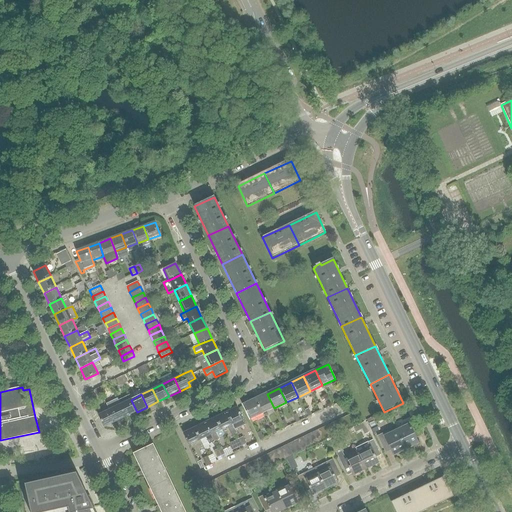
[(267,394),(255,399),(262,414),(274,408),(267,394)]
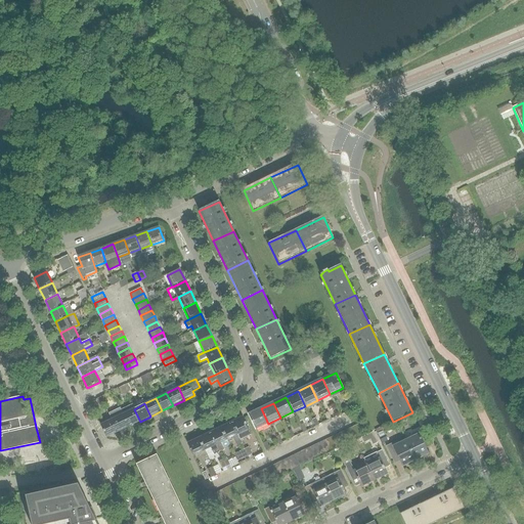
[(121,410),(129,427),(140,422),(134,409),(133,409),(131,405),(121,410)]
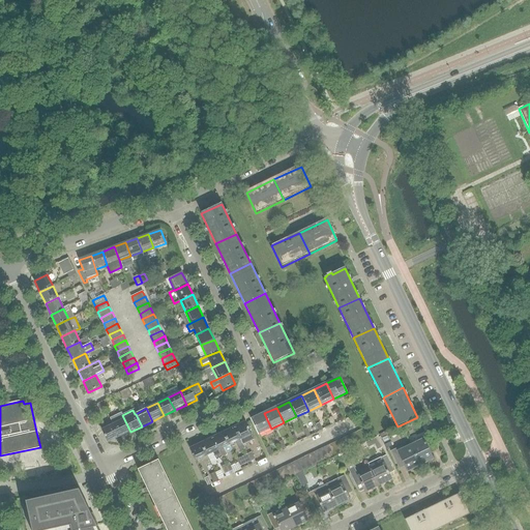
[(113,424),(119,437),(130,432),(122,415),(121,413),(110,418),(113,424)]
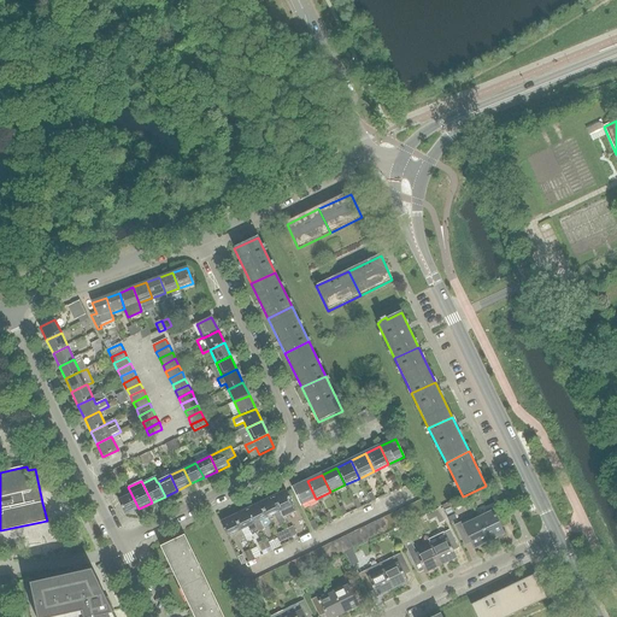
[(301,505),(316,499),(307,481),(293,488),(301,505)]
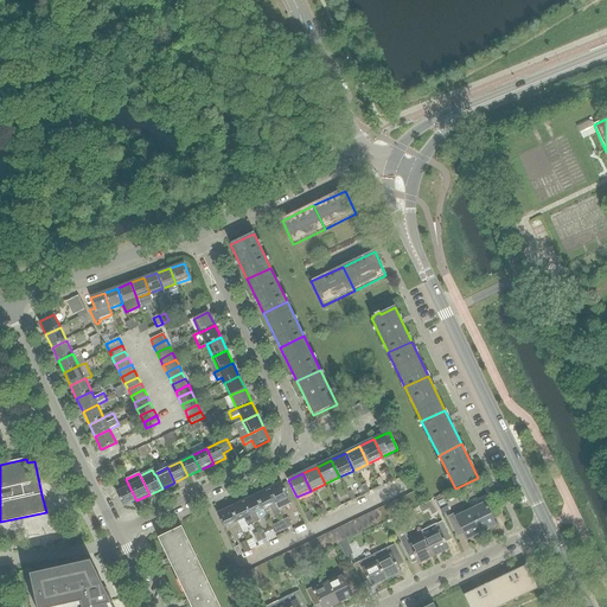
[(292,504),(281,483),(268,490),(278,510),(292,504)]
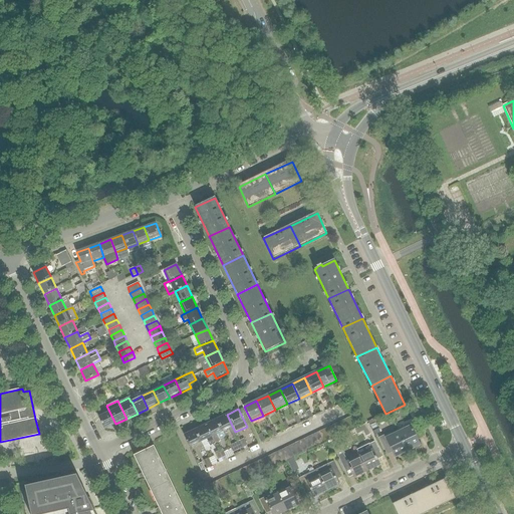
[(115,424),(109,412),(98,418),(104,430),(115,424)]
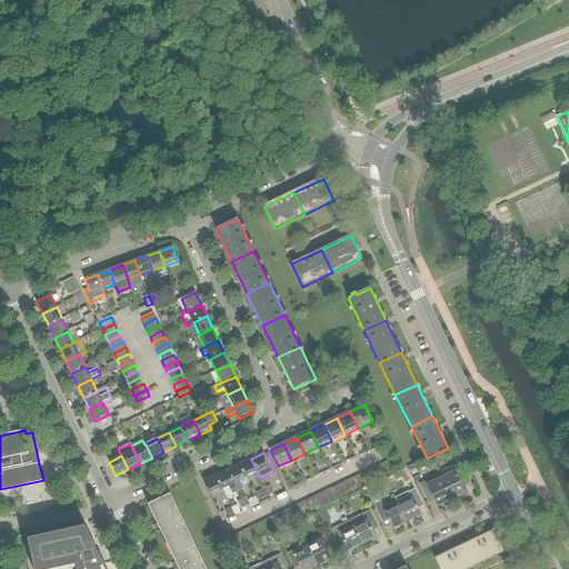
[(251,459),(240,465),(246,478),(252,475),(257,485),(262,482),(260,478),(251,459)]
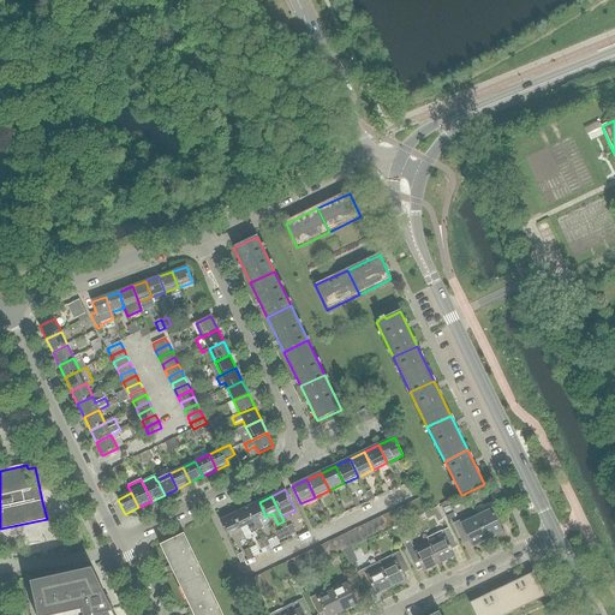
[(423,497),(422,499),(417,501),(423,514),(429,511),(423,497)]
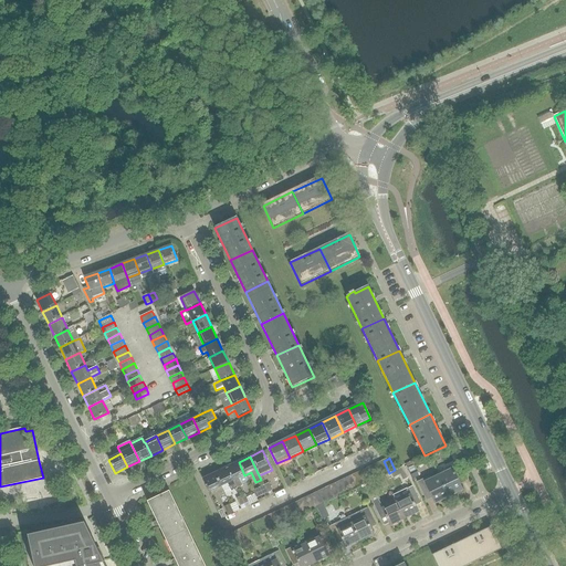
[(389,473),(384,461),(377,463),(384,475),(389,473)]
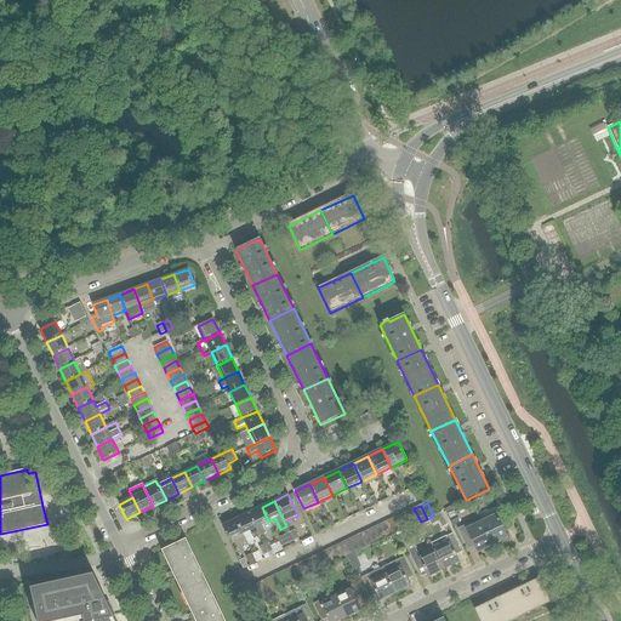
[(260,536),(266,534),(262,524),(268,522),(262,507),(249,513),(260,536)]
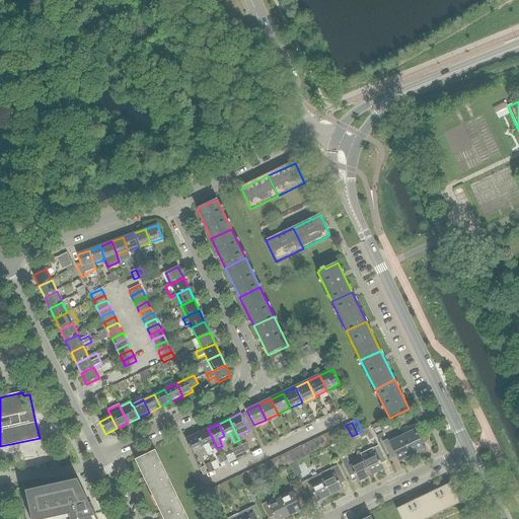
[(352,436),(346,425),(341,428),(346,439),(352,436)]
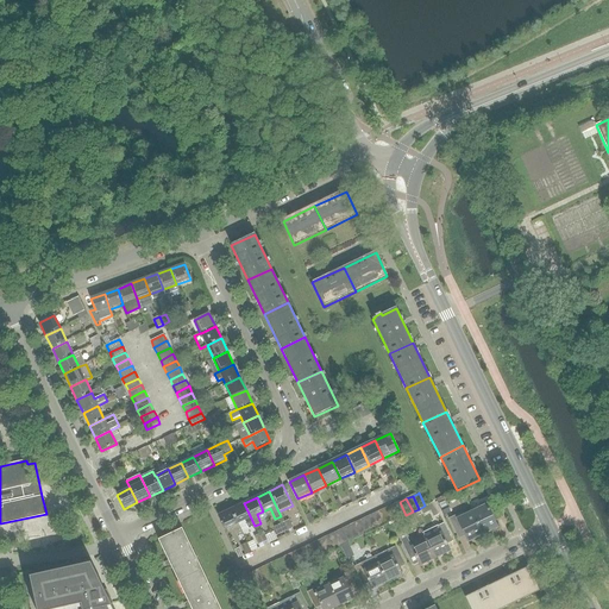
[(481,508),(472,513),(483,534),(498,527),(495,521),(501,519),(491,500),(479,506),(481,508)]
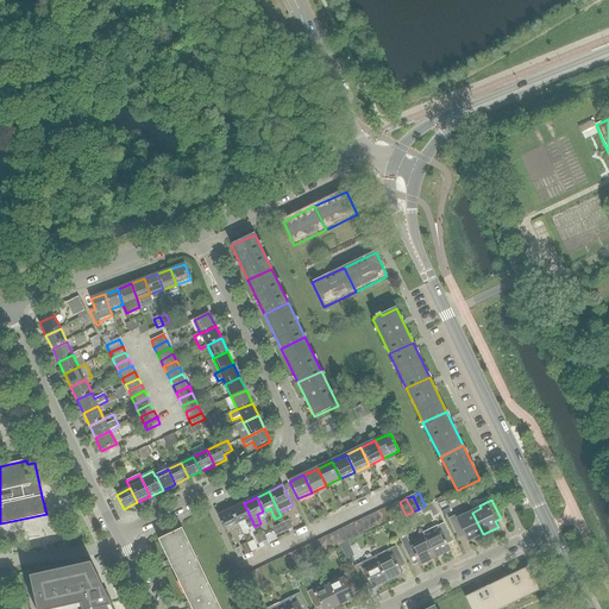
[(406,515),(400,502),(394,506),(400,519),(406,515)]
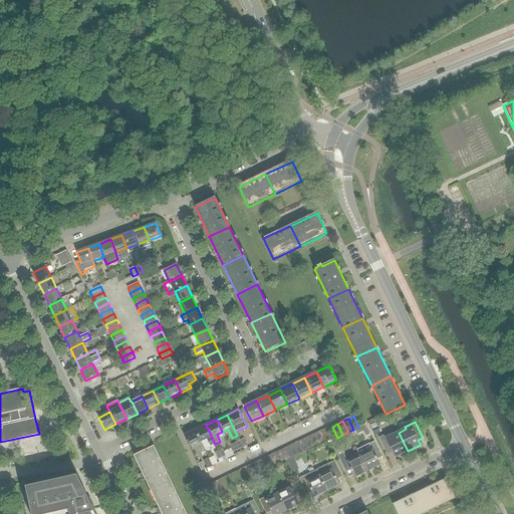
[(365,424),(361,426),(365,436),(370,434),(365,424)]
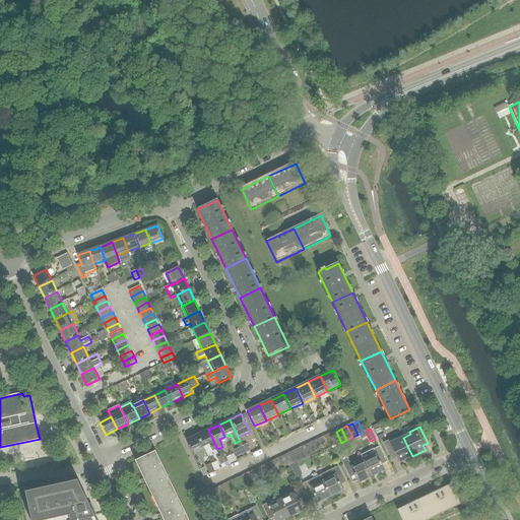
[(217,449),(208,430),(197,435),(203,447),(207,445),(211,452),(217,449)]
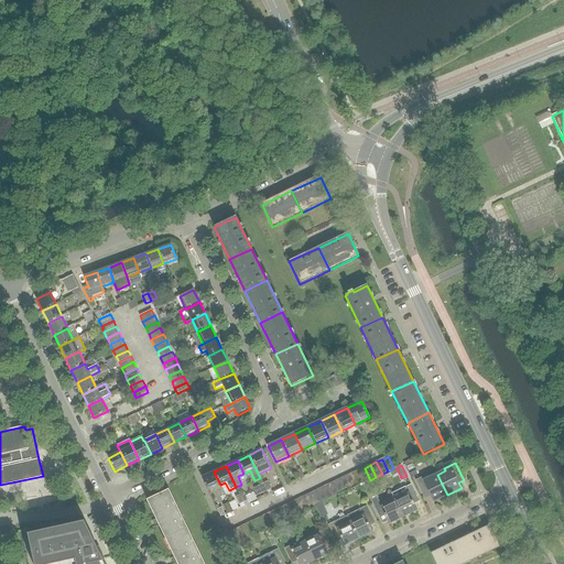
[(370,480),(365,468),(358,470),(365,483),(370,480)]
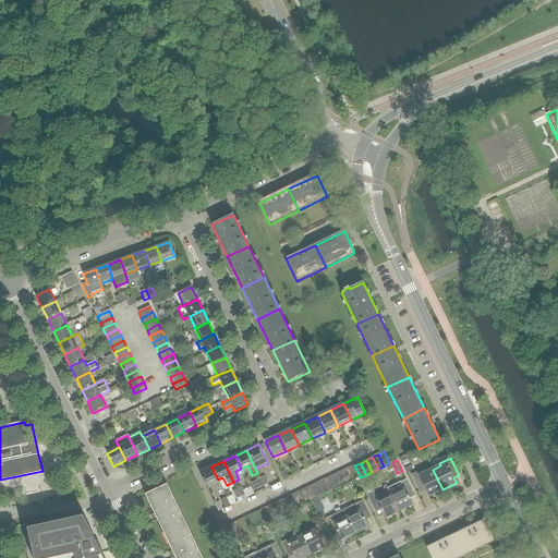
[(361,477),(354,465),(349,469),(354,481),(361,477)]
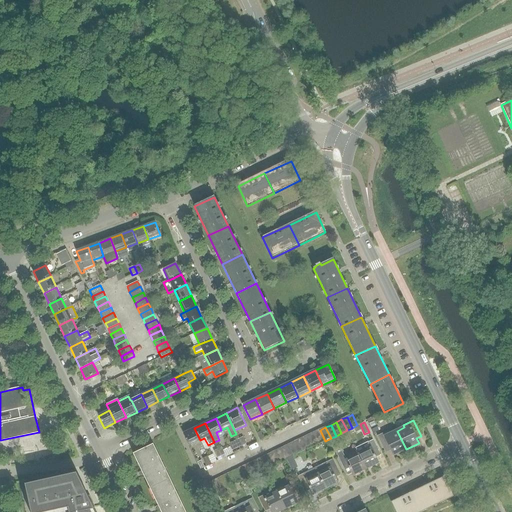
[(194,428),(183,433),(189,445),(200,440),(194,428)]
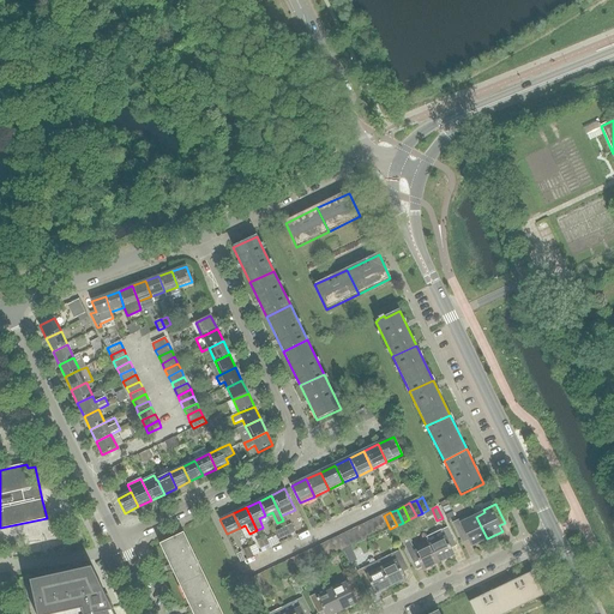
[(390,529),(384,516),(377,518),(384,531),(390,529)]
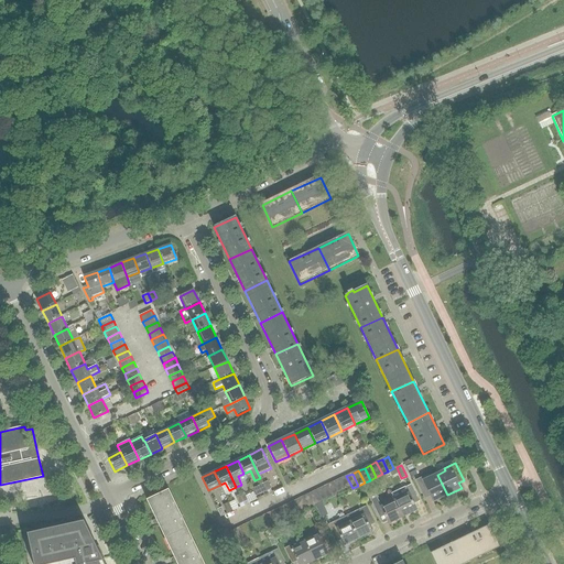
[(434,501),(447,495),(437,475),(430,478),(427,476),(416,481),(425,499),(431,496),(434,501)]
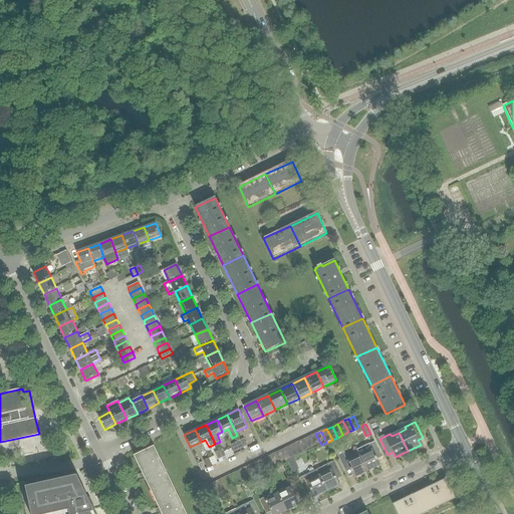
[(321,445),(315,434),(310,437),(315,448),(321,445)]
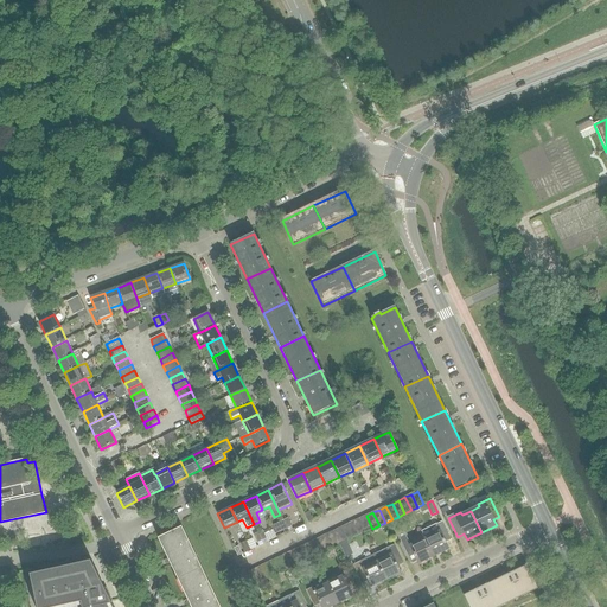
[(372,529),(366,516),(360,518),(366,531),(372,529)]
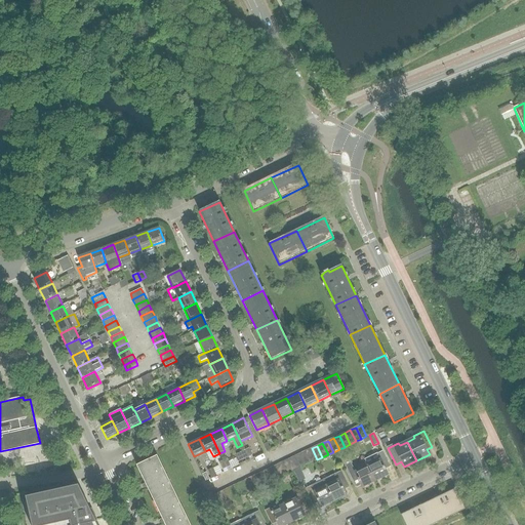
[(317,459),(312,448),(306,451),(312,462),(317,459)]
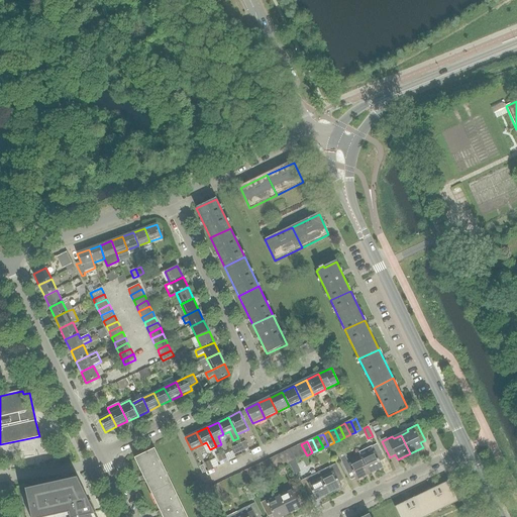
[(307,455),(301,444),(296,447),(301,458),(307,455)]
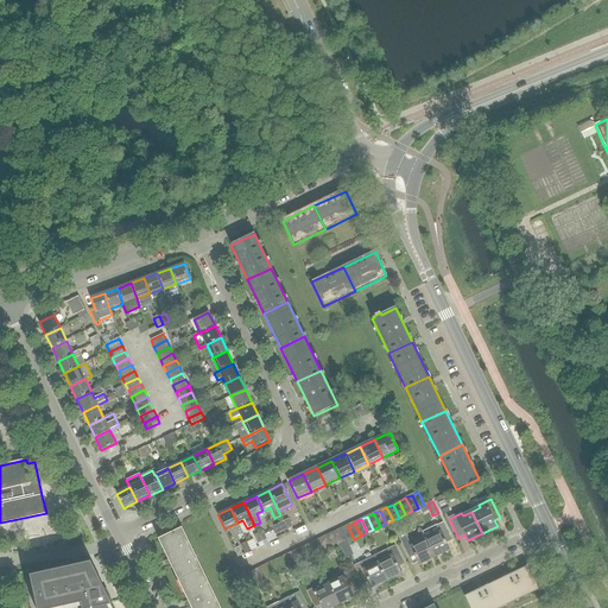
[(437,525),(422,532),(425,539),(435,558),(450,551),(447,544),(453,542),(443,523),(437,526),(437,525)]
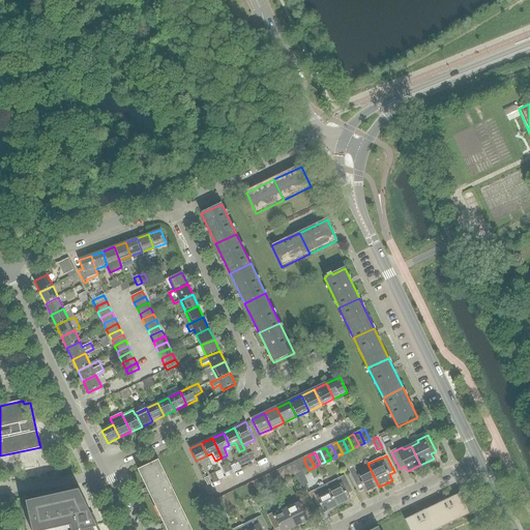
[(308,470),(303,459),(298,461),(303,472),(308,470)]
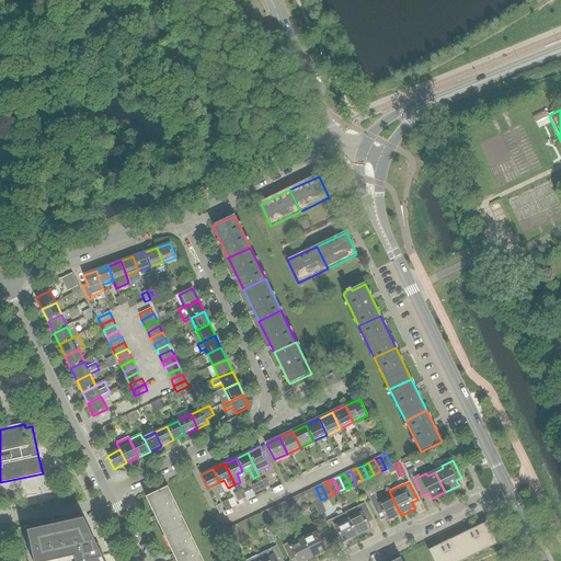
[(164,537),(186,526),(167,487),(146,497),(164,537)]
